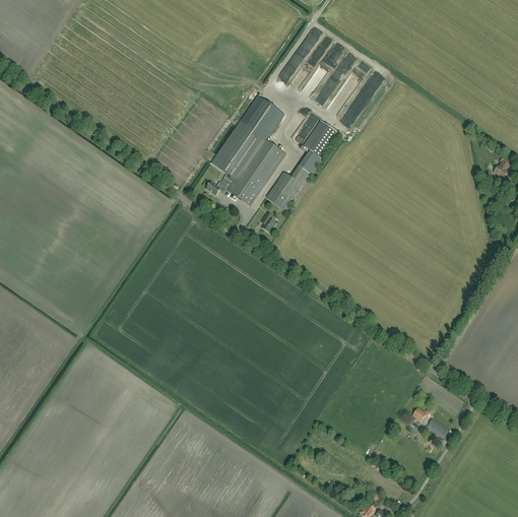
[(294,117),(301,122),(305,116),(299,111),(294,117)]
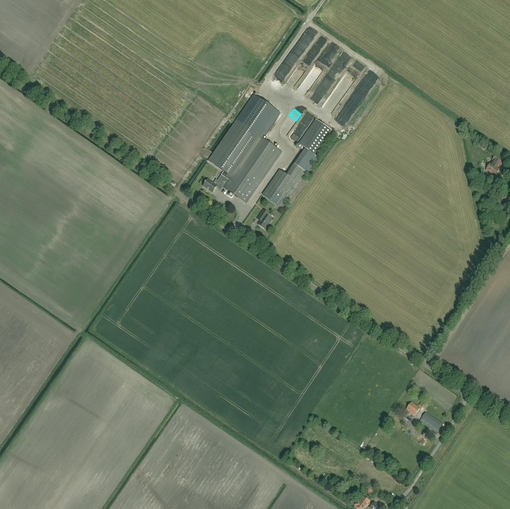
[(330,129),(314,118),(297,142),(313,154),(330,129)]
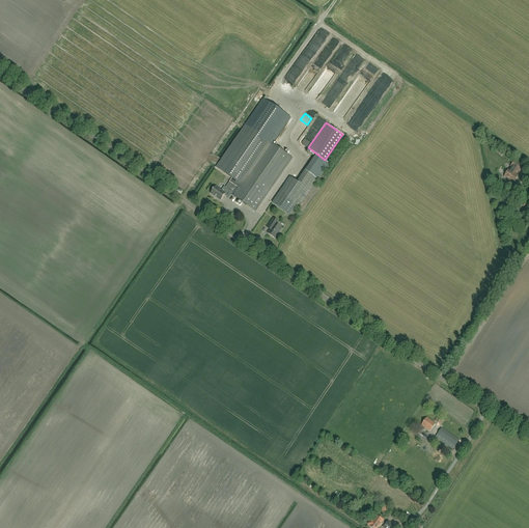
[(290,156),(267,139),(244,123),(216,164),(234,177),(231,182),(235,184),(231,190),(229,192),(253,209),(290,156)]
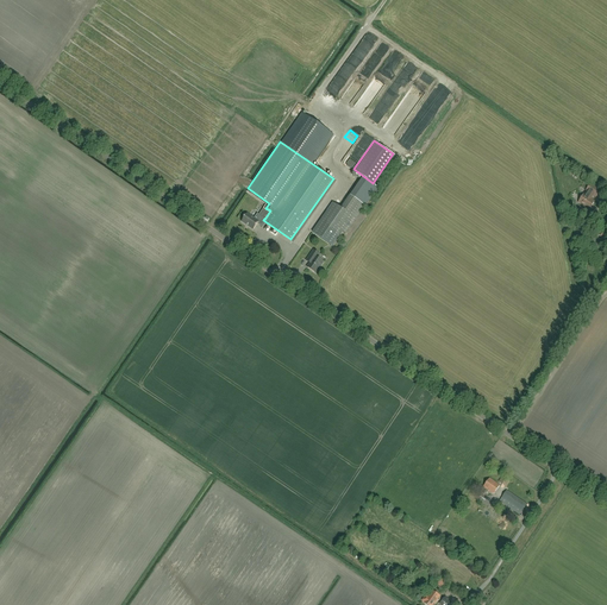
[(593,194),(598,187),(588,181),(583,188),(584,188),(582,191),(581,190),(576,199),(587,207),(593,197),(588,195),(590,191),(593,194)]
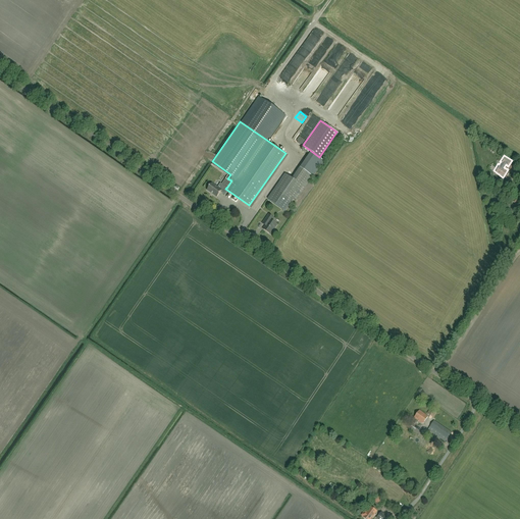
[(298,165),(290,176),(283,171),(266,197),(282,208),(292,196),(295,198),(311,174),(298,165)]
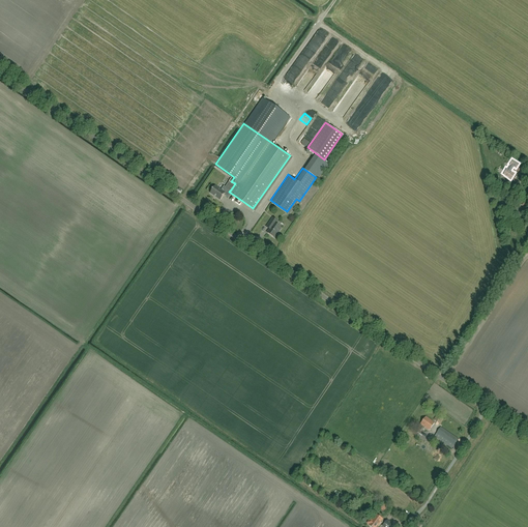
[(218,198),(226,186),(231,189),(235,183),(231,181),(227,178),(224,184),(222,183),(220,187),(213,183),(208,191),(218,198)]
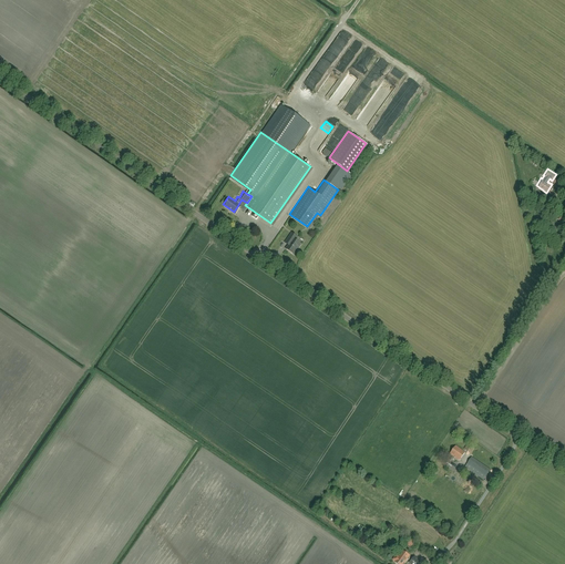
[(560,209),(554,216),(560,219),(561,219),(564,216),(563,215),(564,213),(560,209)]
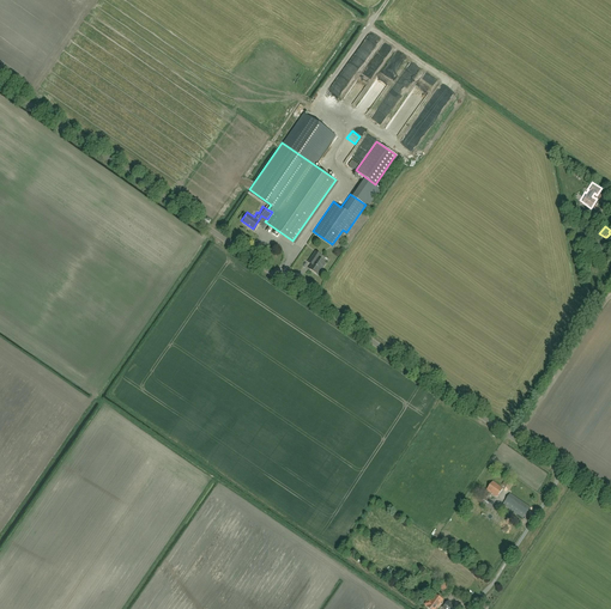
[(324,261),(318,256),(320,253),(314,249),(307,260),(310,262),(307,266),(315,272),(324,261)]
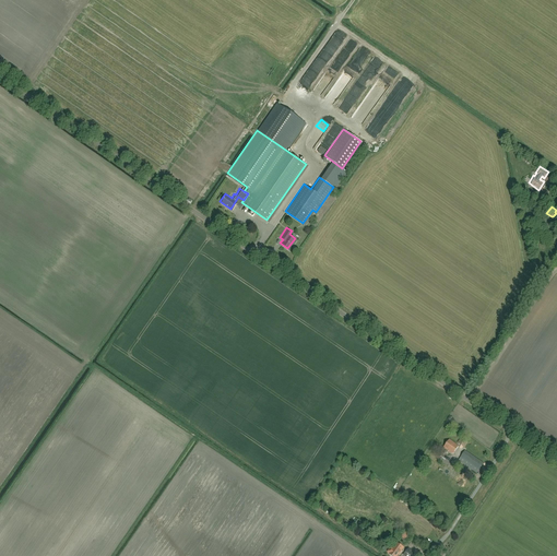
[(465,440),(459,436),(455,440),(462,445),(465,440)]
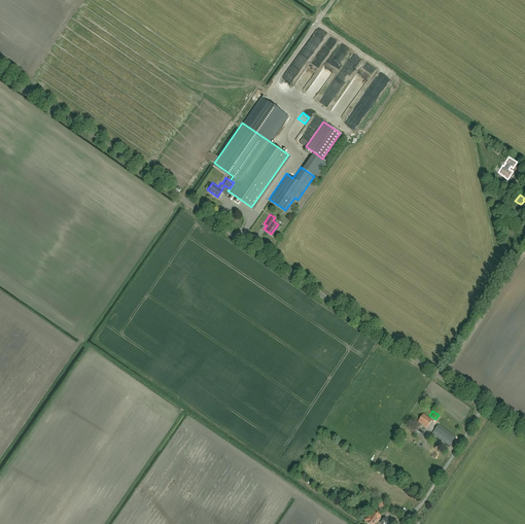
[(425,425),(430,417),(422,412),(416,419),(425,425)]
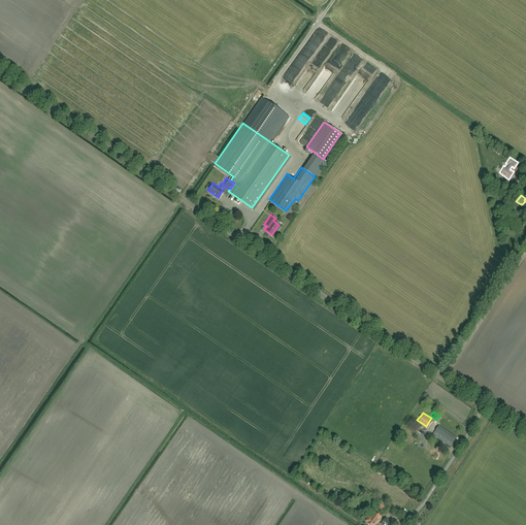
[(449,444),(455,434),(437,423),(431,432),(437,436),(436,437),(438,438),(437,438),(441,441),(442,440),(449,444)]
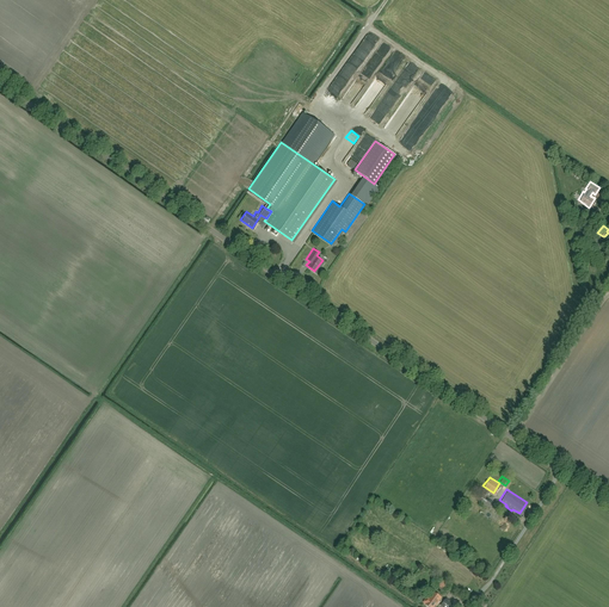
[(440,595),(432,589),(428,596),(425,594),(422,600),(424,601),(423,601),(430,606),(440,595)]
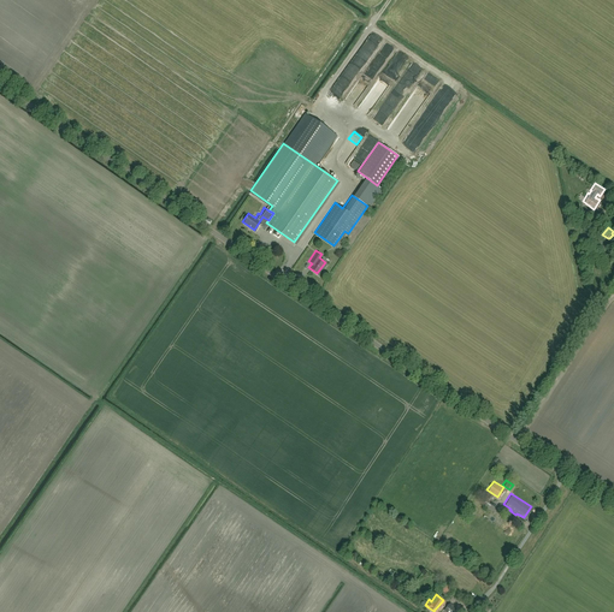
[(449,611),(455,606),(449,601),(443,608),(447,611),(449,611)]
